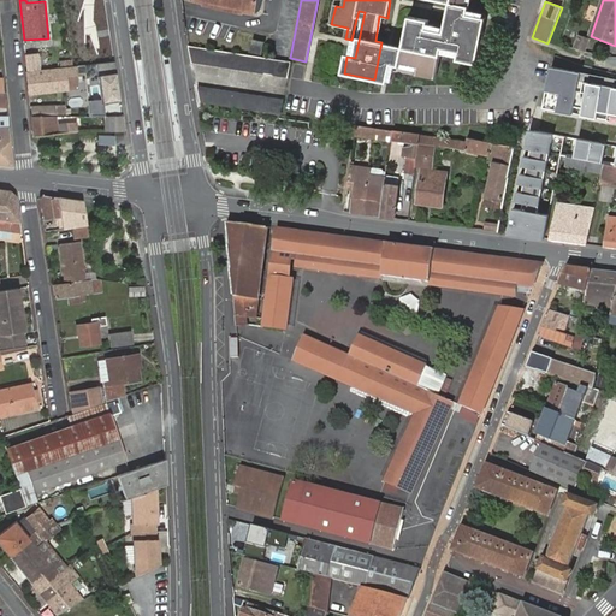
[(466,5),(452,3),(451,9),(448,24),(484,33),(487,19),(469,15),(471,11),(472,6),(466,5)]
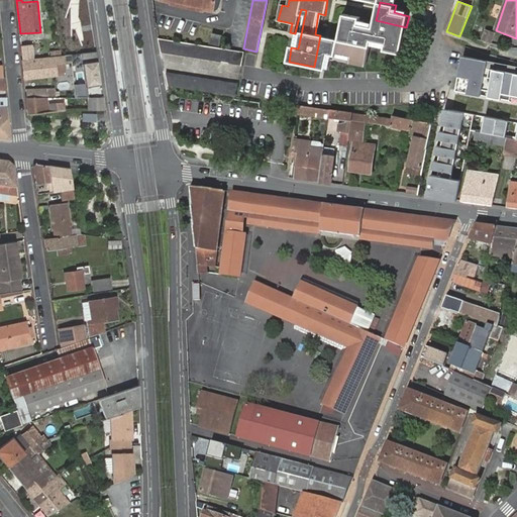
[(406,27),(376,20),(374,27),(359,24),(360,16),(345,13),(342,27),(339,40),(371,47),(372,40),(387,44),(386,49),(401,53),(406,27)]
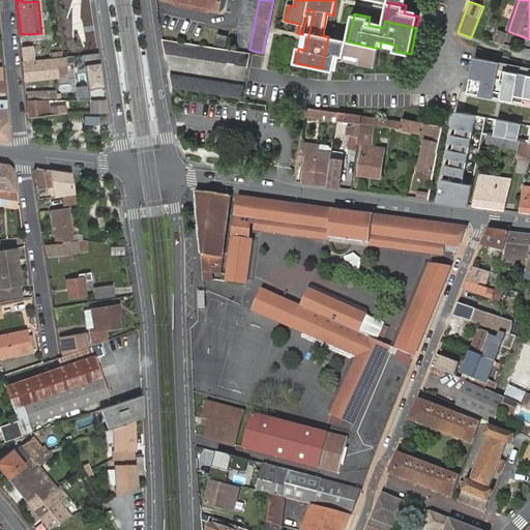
[(501,31),(497,40),(505,43),(508,33),(501,31)]
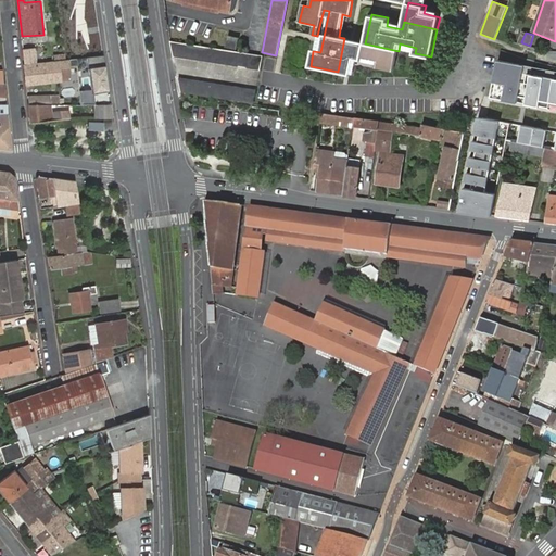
[(240,38),(228,35),(226,47),(238,49),(240,38)]
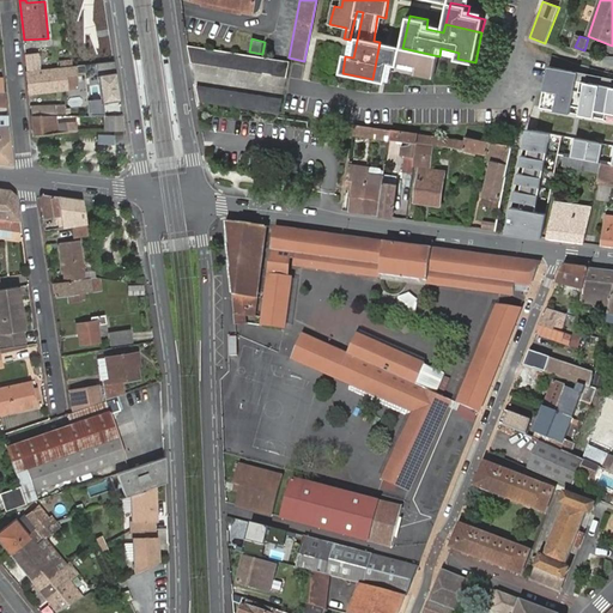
[(399,61),(402,48),(380,42),(372,79),(386,82),(390,65),(398,66),(399,61)]
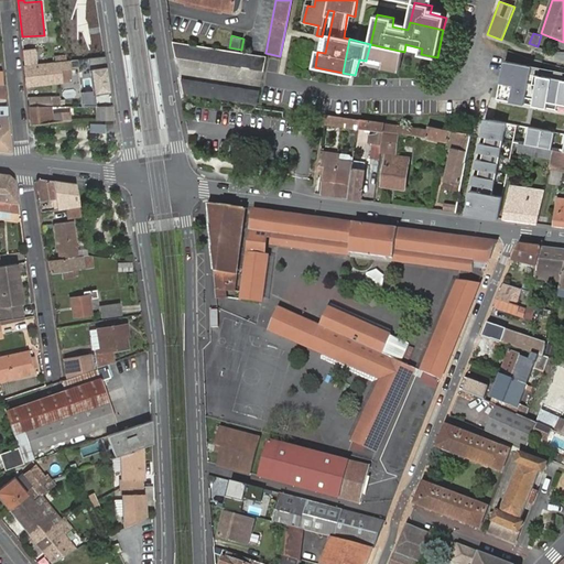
[(268,57),(174,42),(177,57),(263,72),(263,69),(266,69),(268,57)]
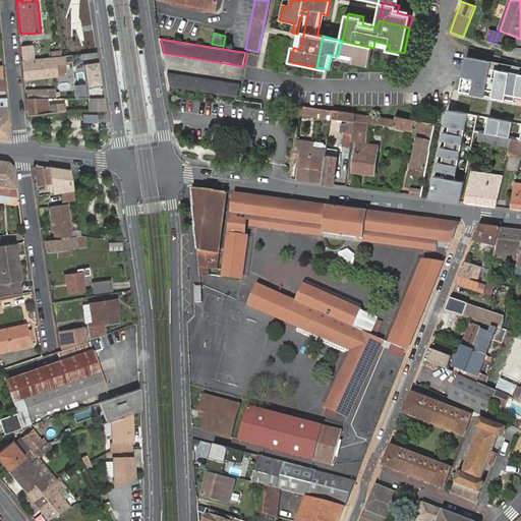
[(373,48),(342,41),(339,52),(355,56),(354,63),(369,66),(373,48)]
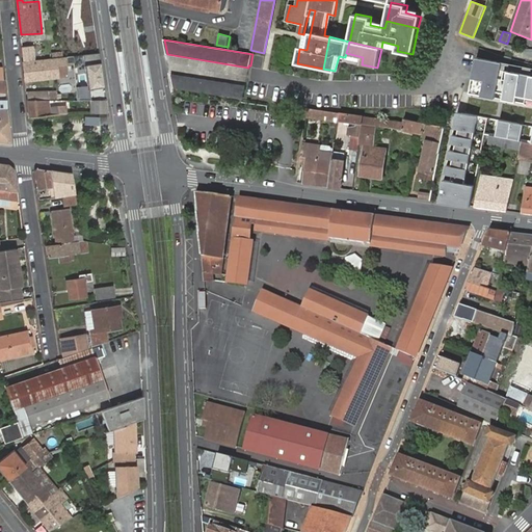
[(22,47),(24,61),(34,60),(33,46),(22,47)]
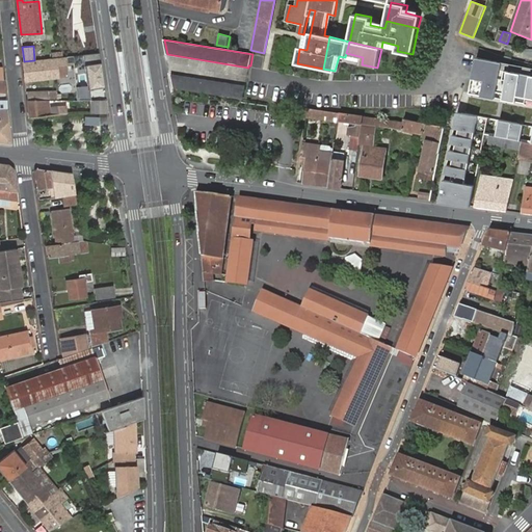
[(99,53),(82,55),(87,86),(76,87),(77,101),(91,101),(89,89),(104,87),(99,53)]
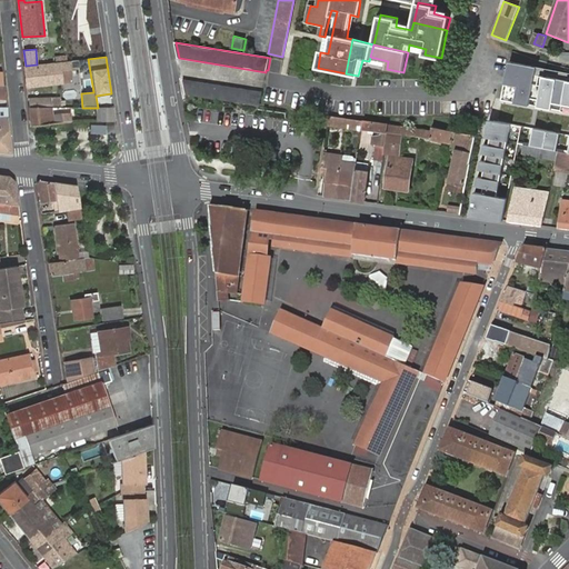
[(25,66),(27,86),(71,81),(70,68),(70,61),(68,61),(56,62),(37,65),(26,66),(25,66)]
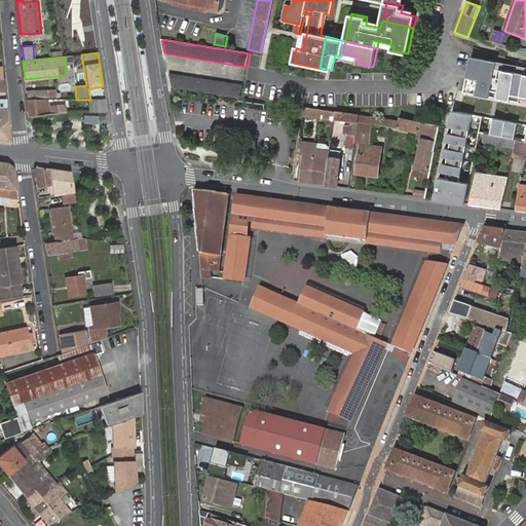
[(463,92),(525,104),(525,74),(495,69),(496,62),(471,57),(463,92)]
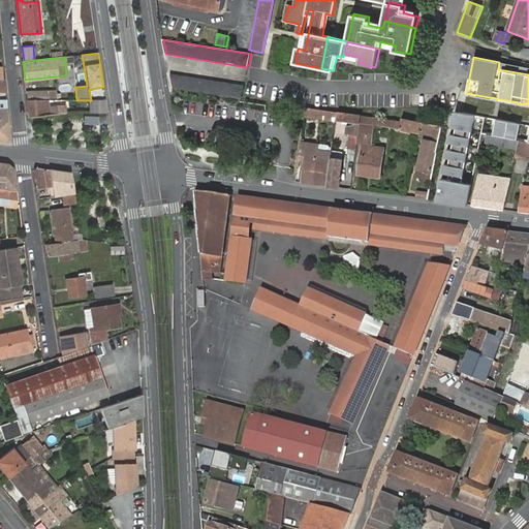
[(174,88),(240,97),(242,84),(169,73),(174,88)]
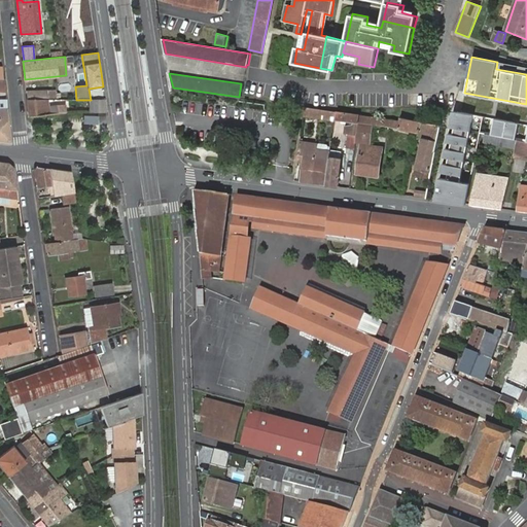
[(26,91),(27,98),(47,96),(57,95),(56,88),(26,91)]
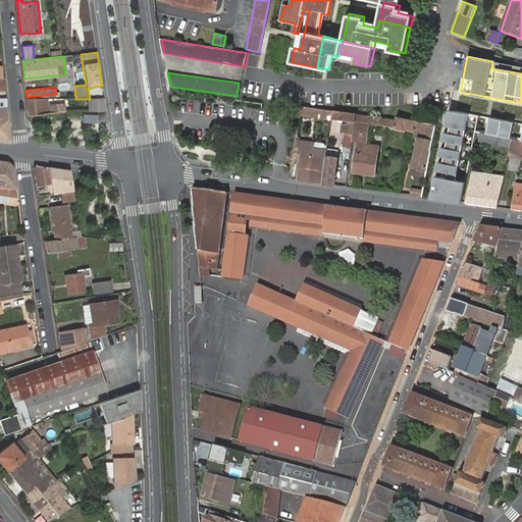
[(48,105),(47,96),(27,98),(29,114),(56,112),(65,112),(64,103),(48,105)]
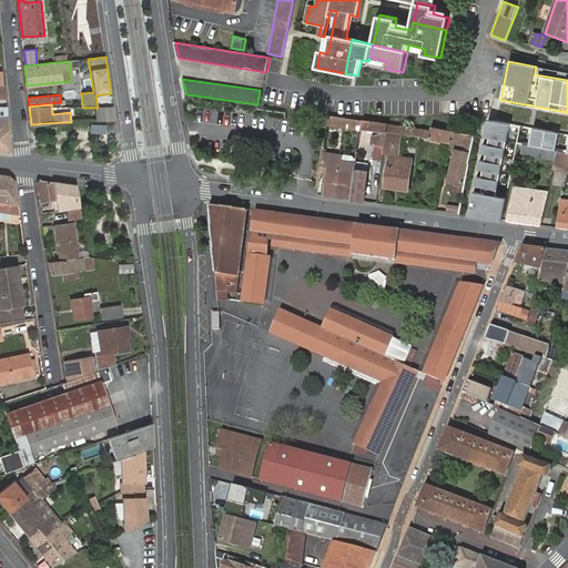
[(117,121),(115,107),(99,107),(100,121),(117,121)]
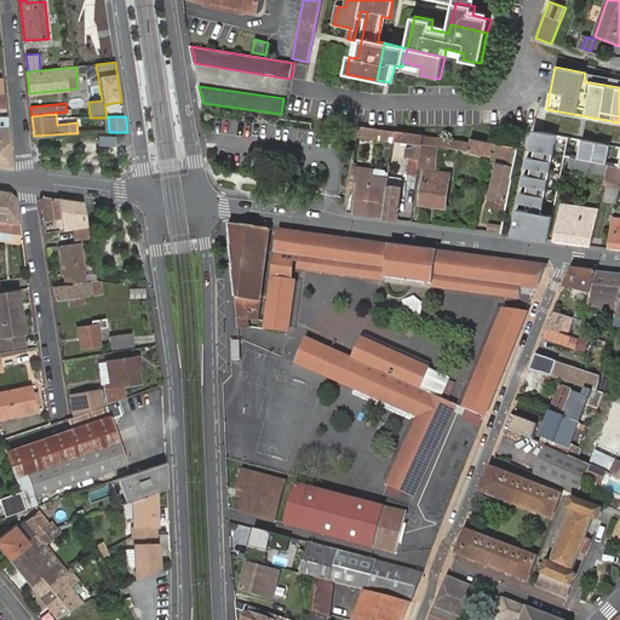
[(0,166),(12,168),(7,121),(0,122),(0,166)]
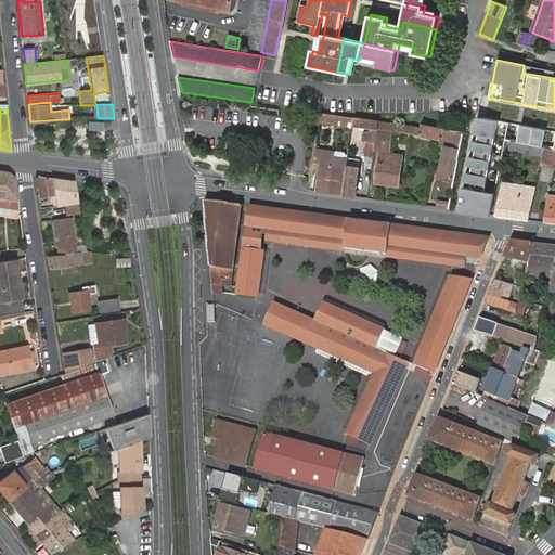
[(352,123),(353,116),(333,113),(332,119),(352,123)]
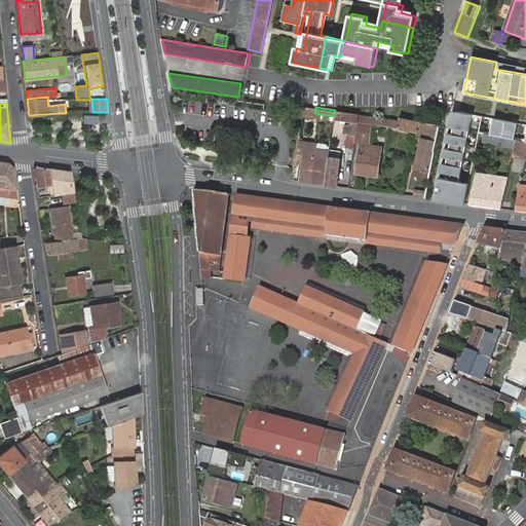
[(359,114),(335,110),(334,116),(334,118),(358,122),(359,114)]
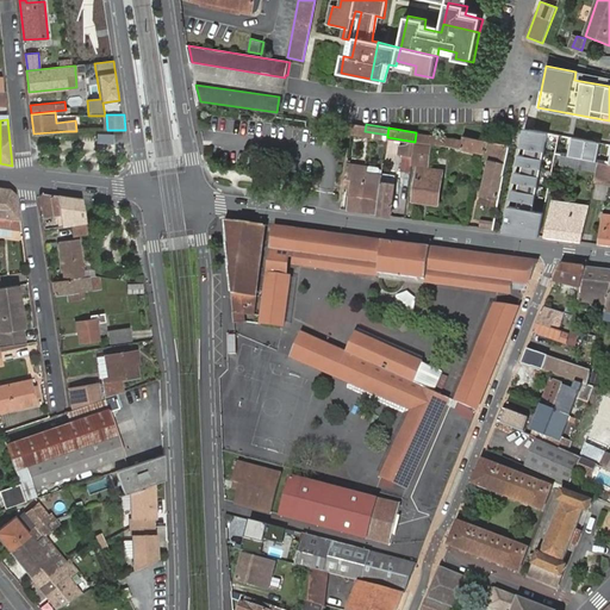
[(545,151),(548,135),(524,130),(521,147),(545,151)]
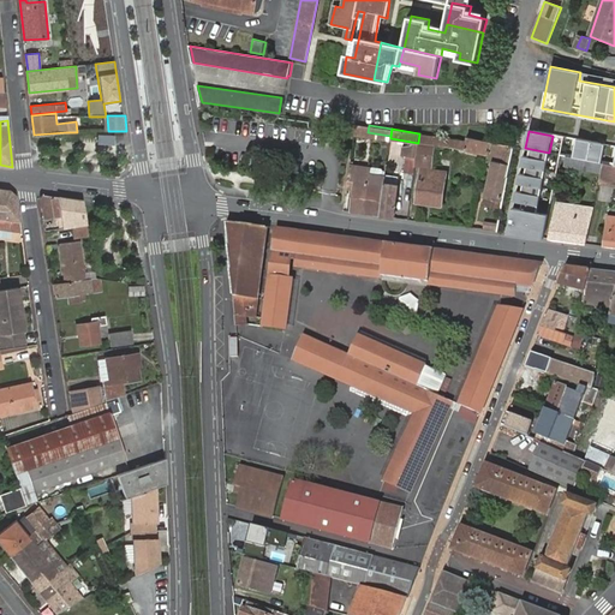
[(436,145),(459,149),(461,141),(419,133),(418,143),(417,156),(416,166),(433,169),(436,145)]
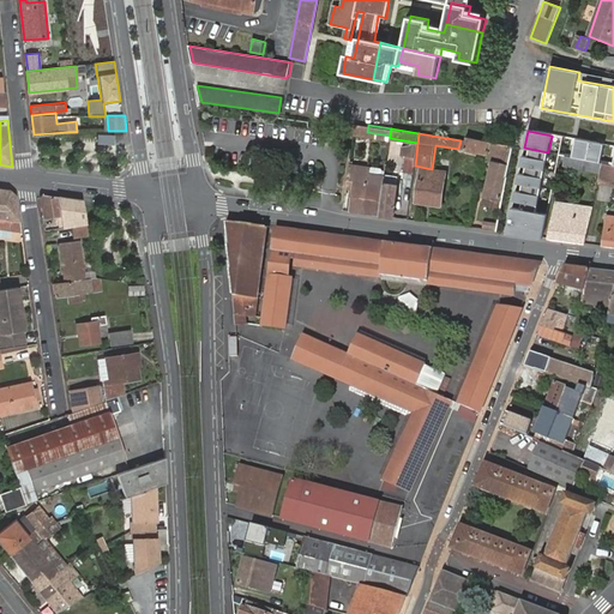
[(113,136),(98,134),(97,144),(112,145),(113,140),(113,136)]
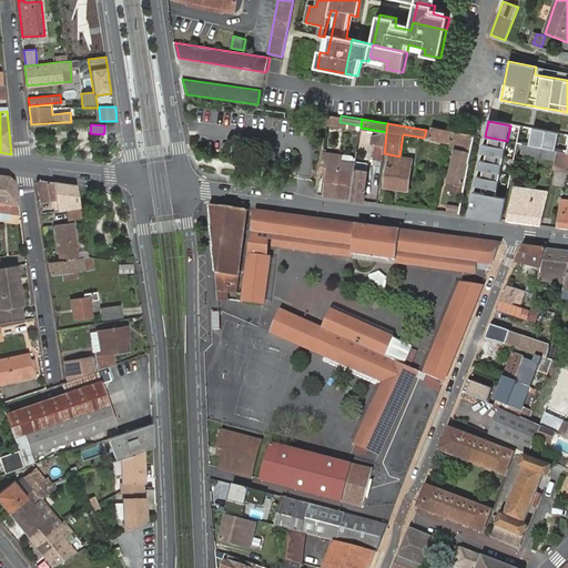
[(426,130),(424,138),(449,143),(452,131),(430,127),(429,130),(426,130)]
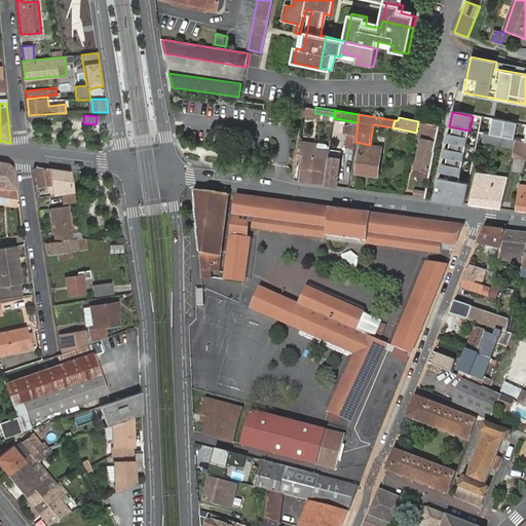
[(518,125),(494,120),(491,136),(515,140),(518,125)]
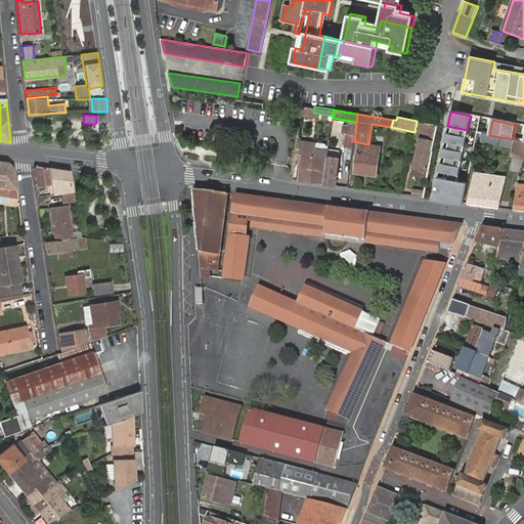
[(415,132),(413,136),(420,137),(423,122),(417,121),(415,132)]
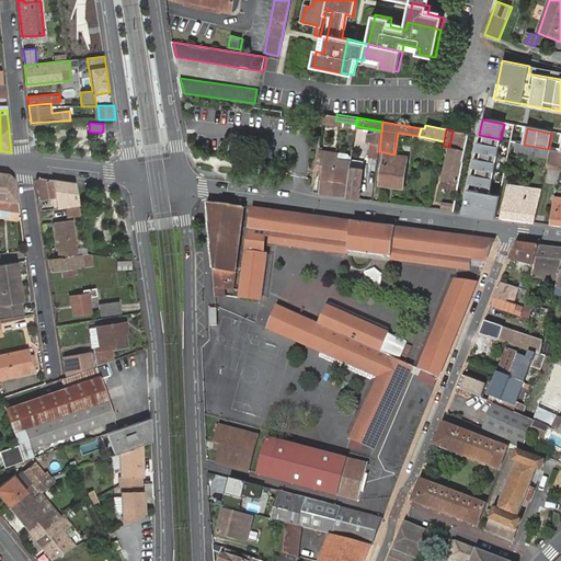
[(453,130),(449,147),(443,181),(459,184),(468,134),(453,130)]
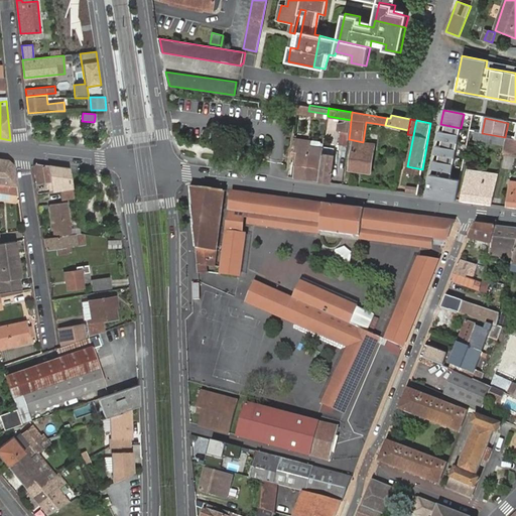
[(440,124),(438,139),(459,142),(461,128),(440,124)]
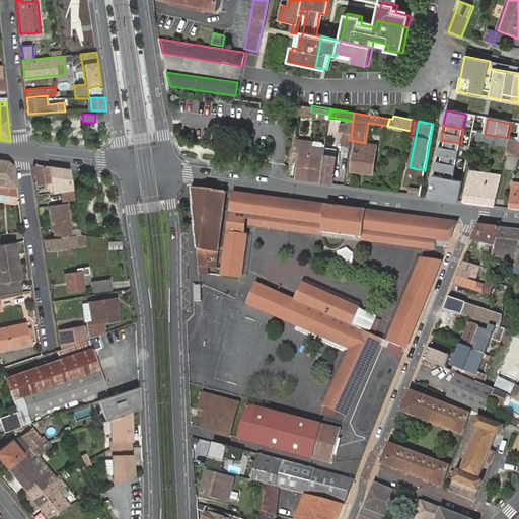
[(341,146),(350,147),(351,140),(352,132),(343,131),(341,146)]
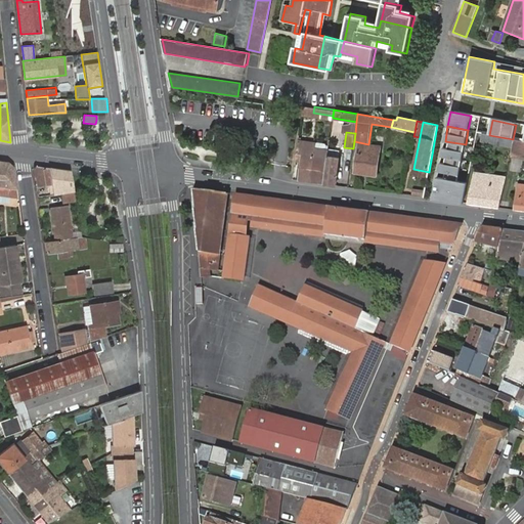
[(513,140),(481,133),(480,143),(511,148),(513,140)]
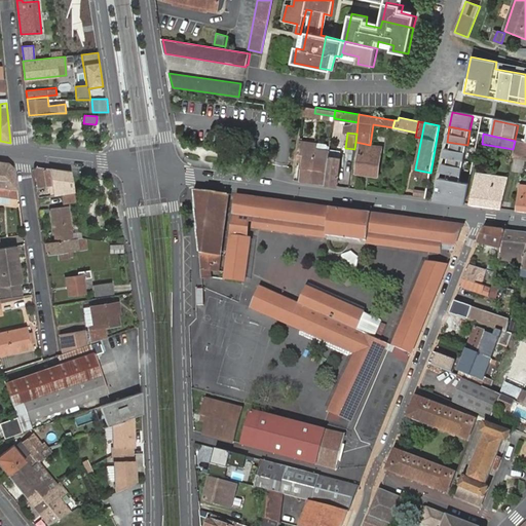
[(302,161),(299,181),(325,184),(328,156),(329,151),(327,151),(316,150),(317,144),(298,141),(297,154),(303,155),(302,161)]
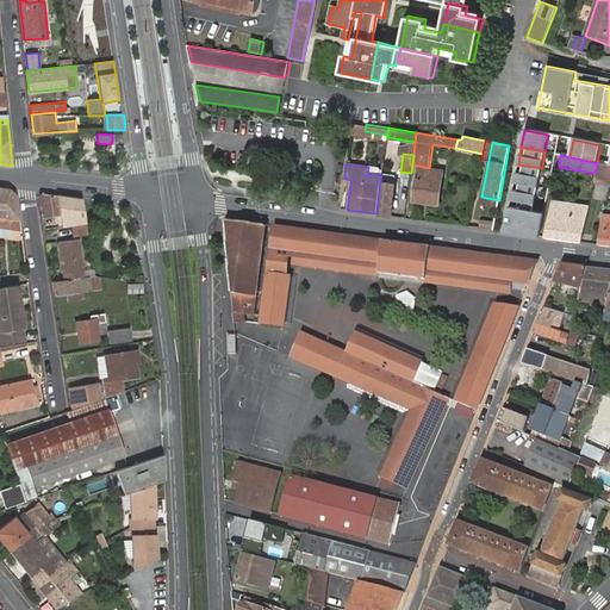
[(595,173),(593,181),(609,184),(609,165),(597,163),(595,173)]
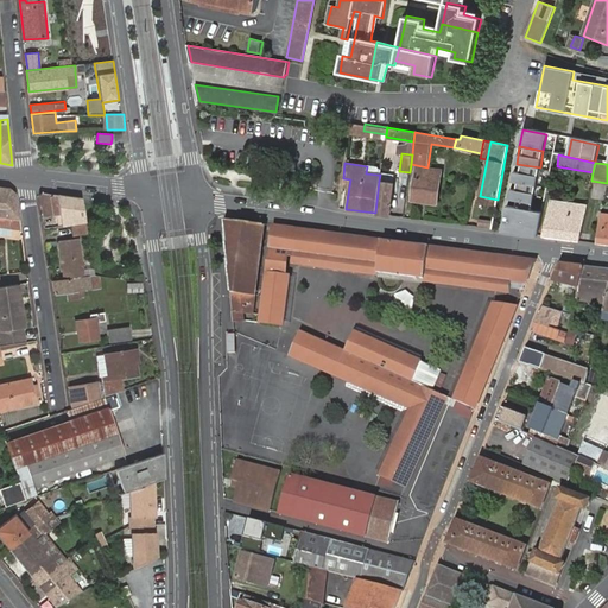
[(540,168),(517,164),(513,181),(537,185),(540,168)]
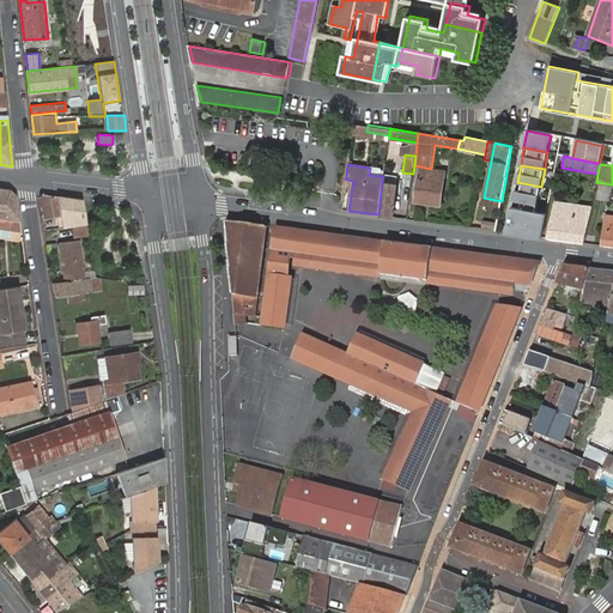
[(448,174),(420,170),(416,202),(442,206),(448,174)]
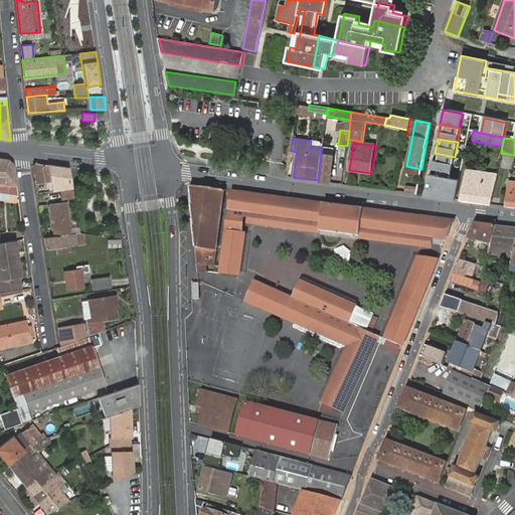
[(321,153),(318,180),(329,182),(333,155),(321,153)]
